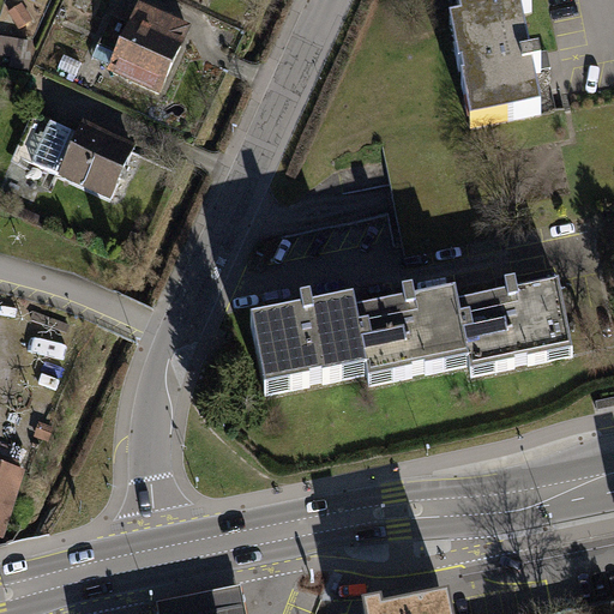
[(456,0),(457,2),(468,0),(473,23),(473,24),(521,13),(522,16),(531,13),(529,0),(456,0)]
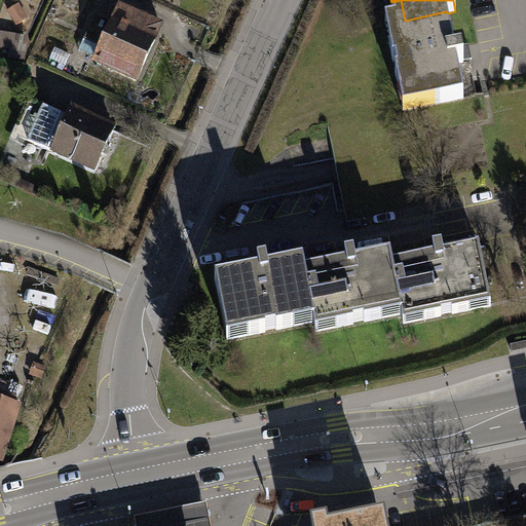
[(161,27),(120,7),(114,23),(96,14),(79,51),(91,58),(97,47),(102,49),(96,63),(137,81),(161,27)]
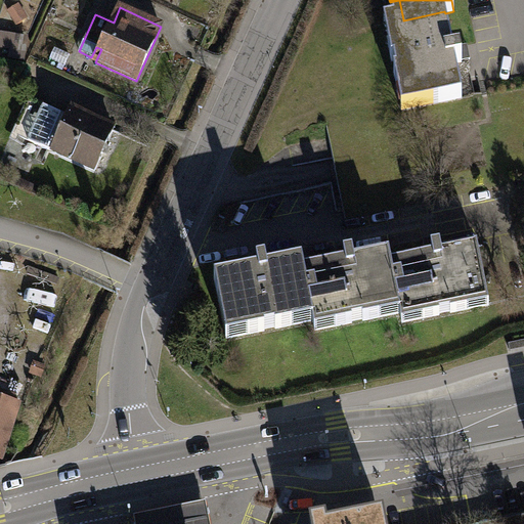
[(403,19),(394,22),(398,43),(389,45),(392,61),(394,60),(396,73),(394,73),(397,89),(407,88),(411,108),(462,98),(454,64),(463,62),(461,53),(453,54),(445,13),(444,11),(403,20),(403,19)]
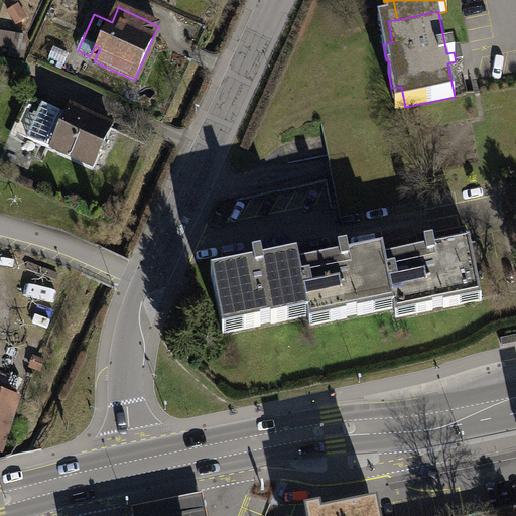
[(0,51),(28,54),(30,36),(0,33),(0,51)]
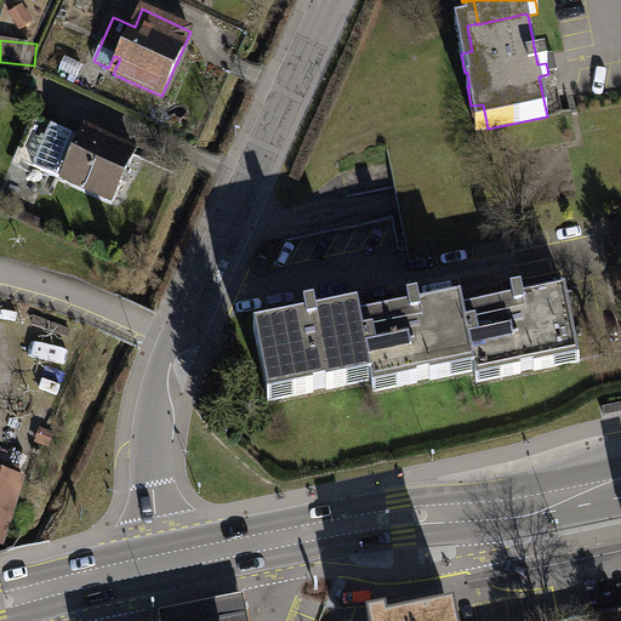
[(113,203),(136,153),(84,130),(79,138),(33,118),(15,159),(113,203)]
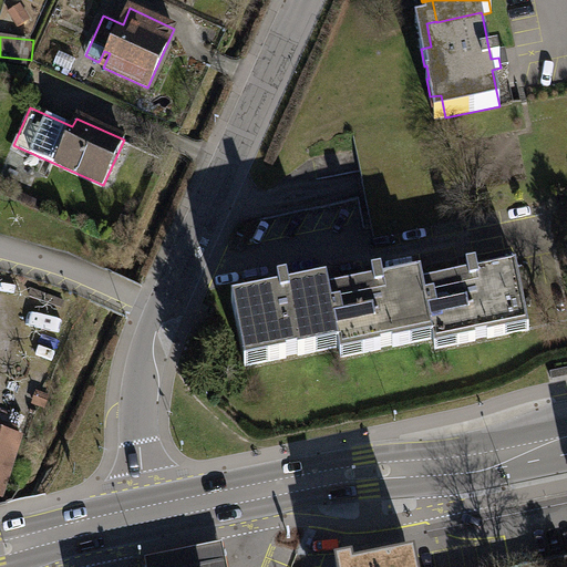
[(462,278),(423,286),(432,329),(433,339),(456,334),(457,344),(476,341),(475,339),(487,337),(488,339),(506,336),(504,326),(527,321),(516,267),(478,275),(476,267),(466,268),(468,278),(462,279),(462,278)]
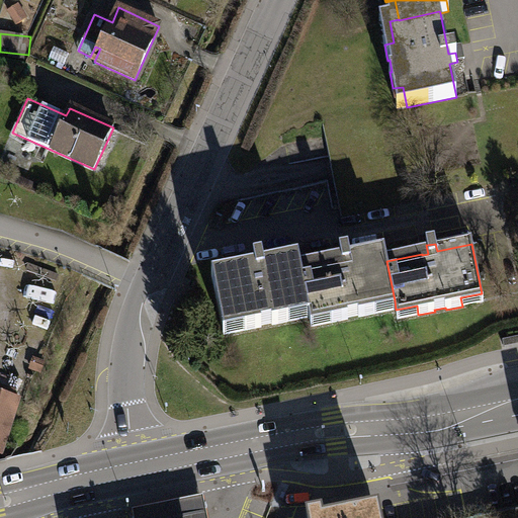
[(335,262),(299,269),(308,309),(310,318),(330,314),(332,323),(348,320),(347,318),(358,316),(359,318),(375,315),(373,305),(395,300),(386,261),(384,252),(350,259),(348,251),(340,253),(341,261),(336,262),(335,262)]
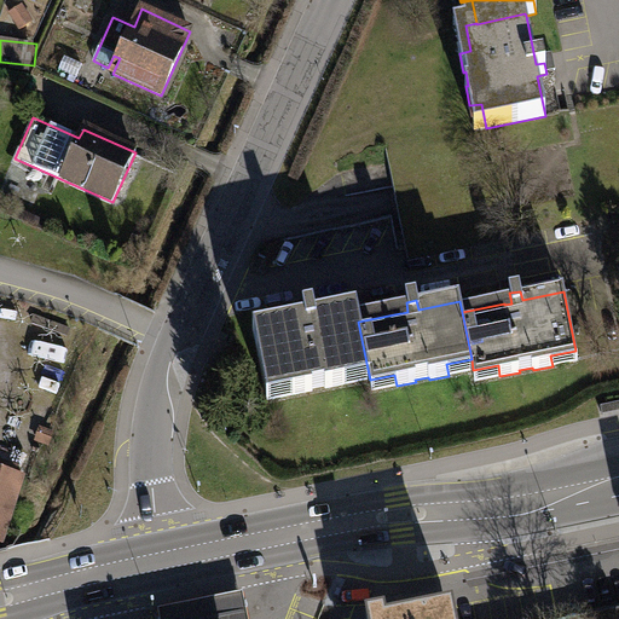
[(298,322),(254,330),(265,389),(291,385),(293,395),(312,392),(312,389),(325,387),(325,388),(346,385),(343,374),(368,369),(358,322),(357,311),(316,318),(314,310),(302,312),(305,322),(298,323),(298,322)]
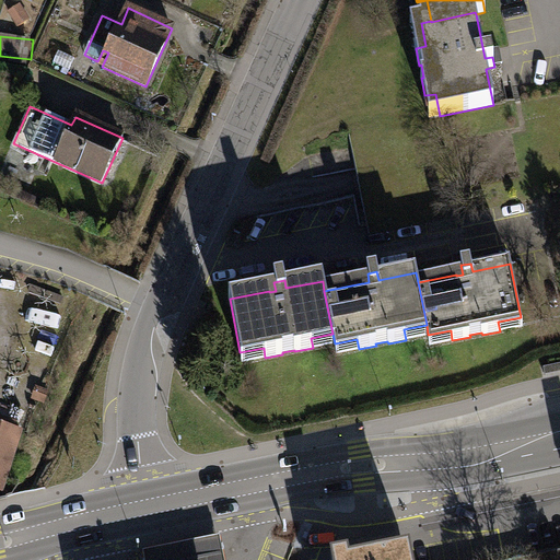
[(21,431),(0,424),(0,489),(1,490),(21,431)]
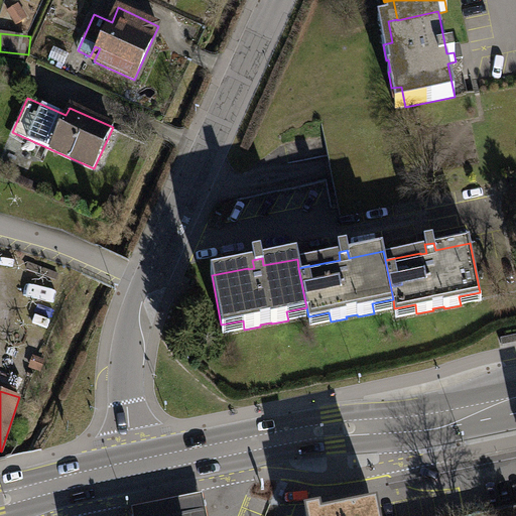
[(316,492),(306,494),(310,515),(376,515),(372,492),(319,503),(316,492)]
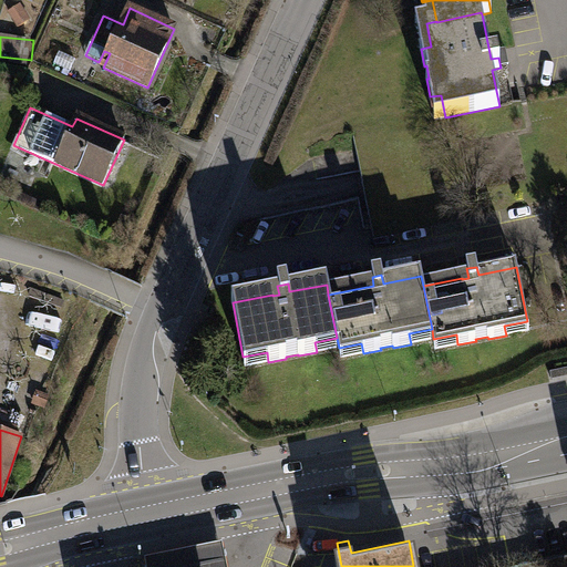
[(225,566),(225,564),(222,544),(145,559),(146,566),(225,566)]
